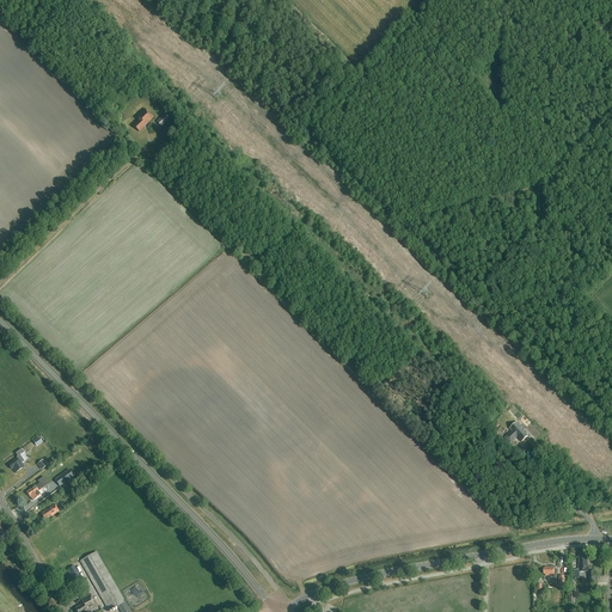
[(139,133),(153,118),(146,110),(136,118),(139,121),(133,127),(139,133)]
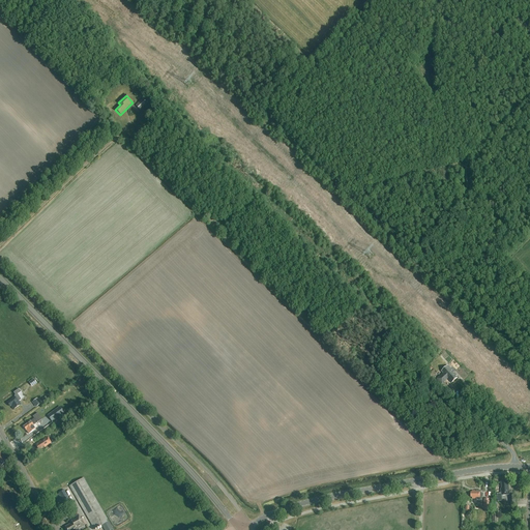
[(136,106),(140,111),(147,104),(143,98),(136,106)]
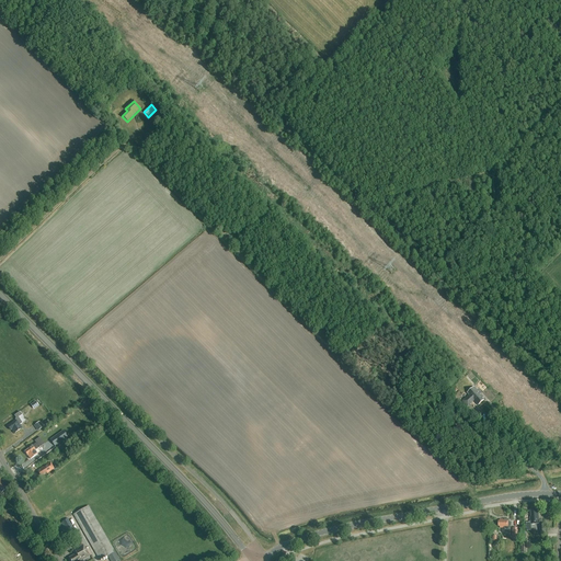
[(479,392),(474,387),(467,393),(469,397),(467,398),(466,398),(462,402),(468,408),(472,404),(471,403),(473,401),(478,407),(484,400),(483,399),(484,398),(481,395),(480,395),(478,393),(479,392)]
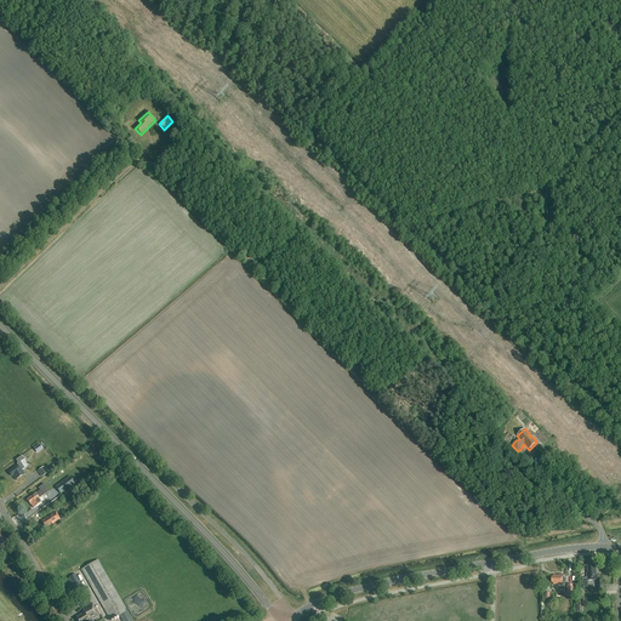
[(16,480),(24,474),(22,471),(26,469),(21,462),(24,460),(22,456),(16,461),(18,463),(17,465),(17,466),(13,468),(15,468),(9,472),(12,477),(13,477),(16,480)]
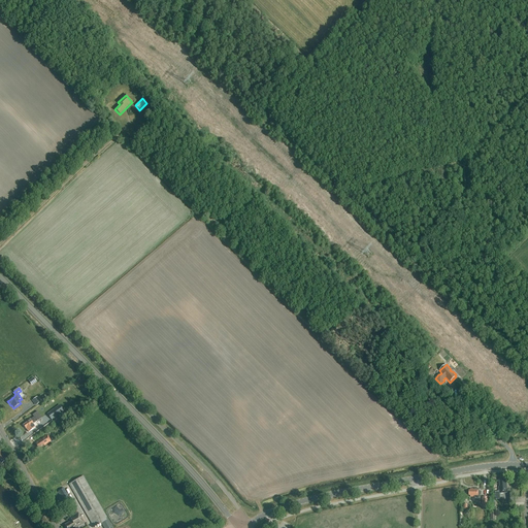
[(36,406),(41,402),(37,397),(32,401),(36,406)]
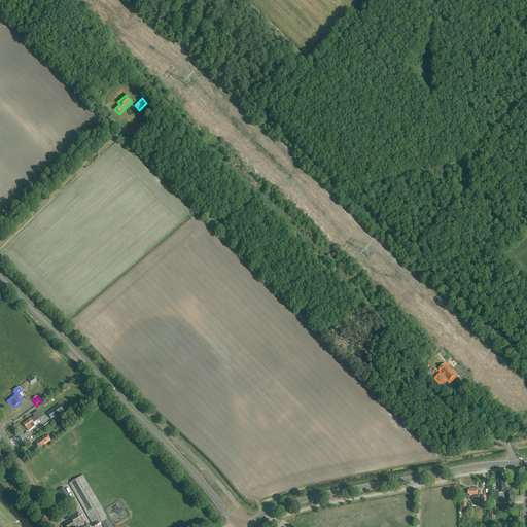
[(51,419),(58,415),(55,411),(48,415),(51,419)]
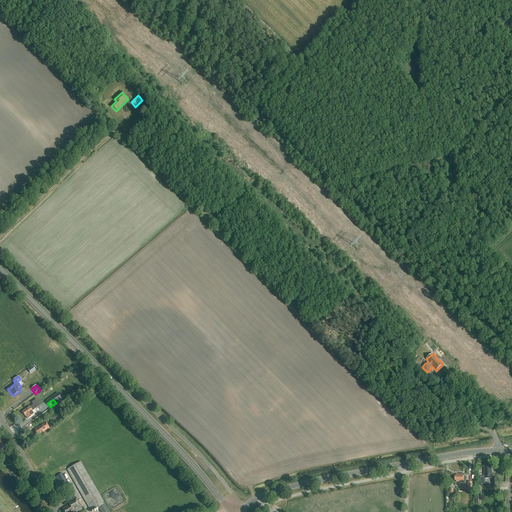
[(36,409),(33,404),(29,407),(27,408),(27,409),(22,412),(25,416),(28,420),(34,415),(32,411),(36,409)]
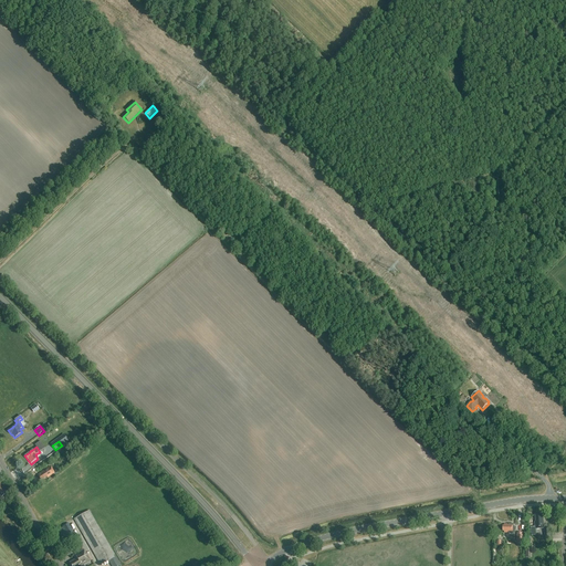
[(48,479),(55,473),(51,467),(38,475),(41,481),(46,478),(48,479)]
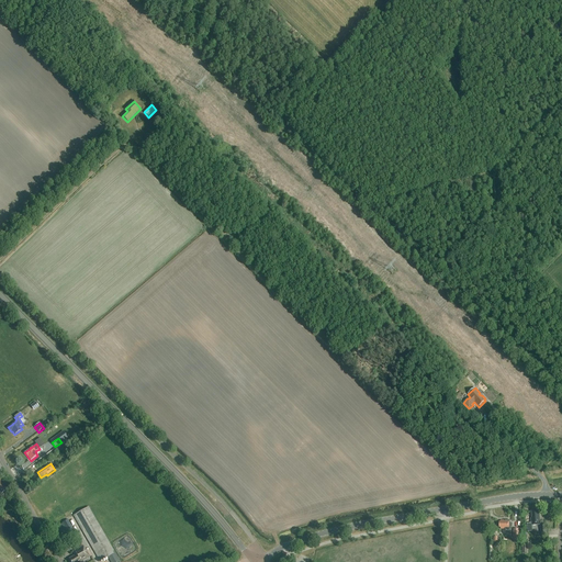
[(108,558),(115,553),(89,507),(74,516),(100,561),(108,558)]
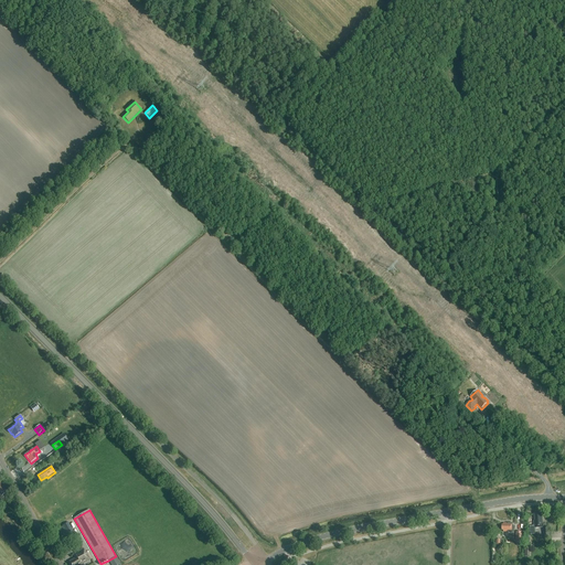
[(534,522),(534,528),(543,526),(542,513),(534,514),(535,521),(534,522)]
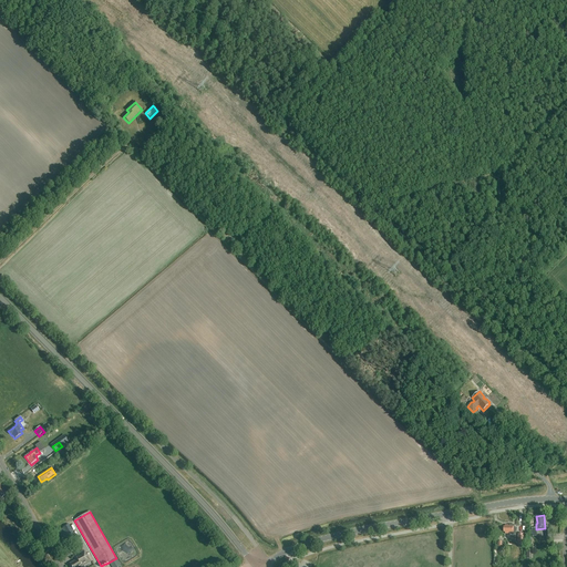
[(517,532),(517,528),(514,528),(514,525),(505,525),(505,527),(504,527),(504,533),(505,533),(505,534),(509,534),(509,535),(516,535),(516,532),(517,532)]
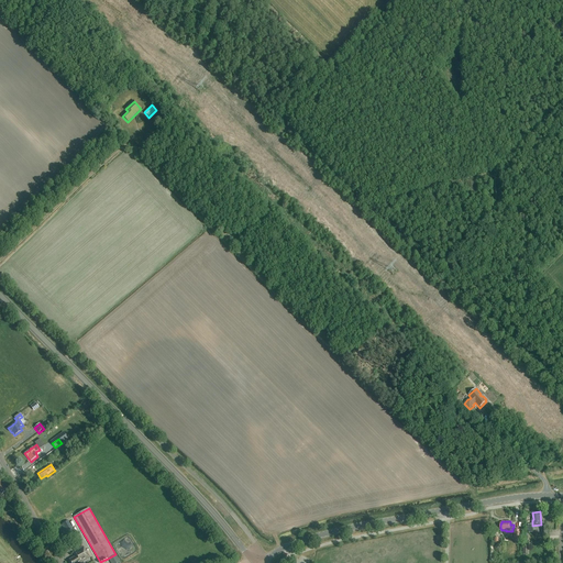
[(81,562),(90,559),(84,547),(72,553),(74,558),(69,560),(69,562),(81,562)]
